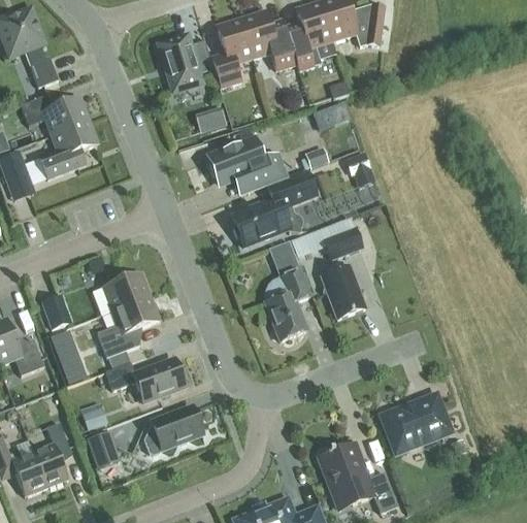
[(323,0),(320,1),(332,40),(356,33),(360,45),(366,44),(380,45),(385,6),(371,4),(370,11),(352,18),(347,0),(323,0)]
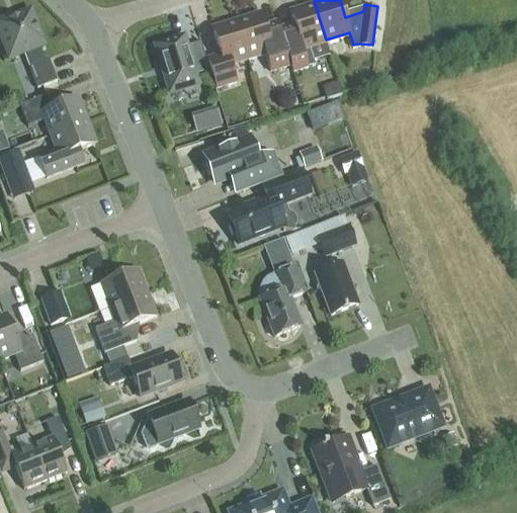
[(279,25),(282,33),(293,69),(315,62),(313,57),(330,52),(326,39),(314,1),(290,8),(293,20),(279,25)]
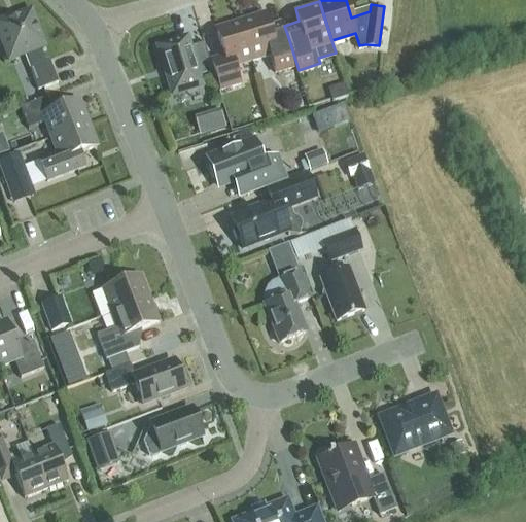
[(8,13),(0,16),(0,34),(1,34),(9,56),(24,50),(38,87),(58,79),(49,56),(45,58),(40,44),(44,42),(31,8),(9,16),(8,13)]
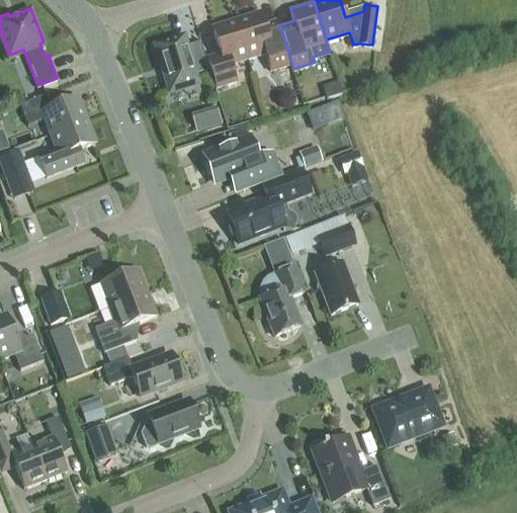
[(236,18),(247,57),(265,51),(270,68),(290,62),(276,18),(263,22),(259,11),(236,18)]
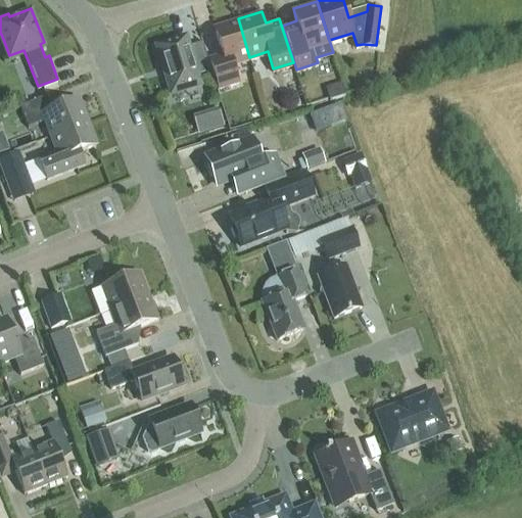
[(233,62),(249,57),(238,18),(215,26),(223,53),(209,57),(219,86),(238,80),(233,62)]
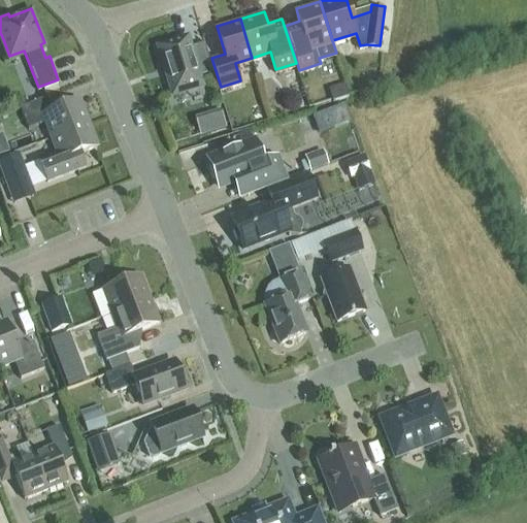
[(167,76),(170,85),(172,86),(173,91),(187,87),(201,83),(198,72),(212,67),(204,41),(190,45),(187,35),(172,39),(172,40),(159,44),(161,48),(159,51),(162,59),(164,60),(168,74),(167,76)]
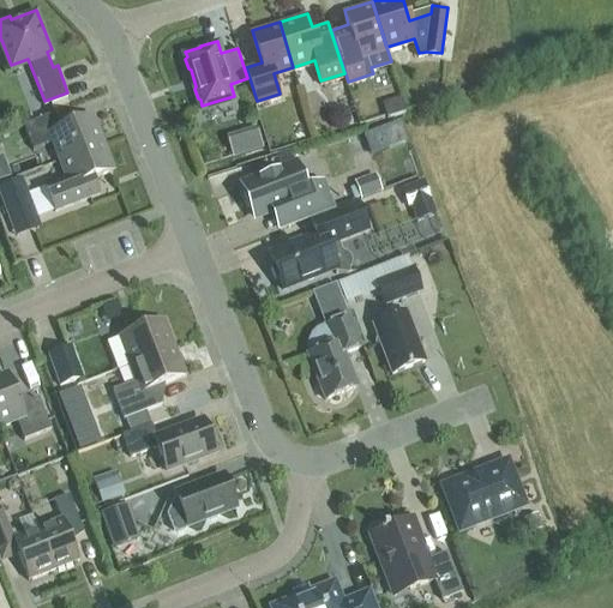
[(53,138),(60,156),(102,142),(91,113),(61,125),(55,109),(23,121),(32,146),(53,138)]
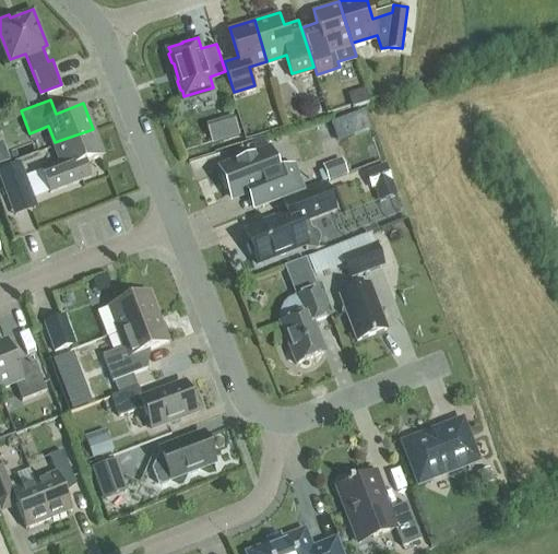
[(366,106),(332,118),(339,136),(371,122),(366,106)]
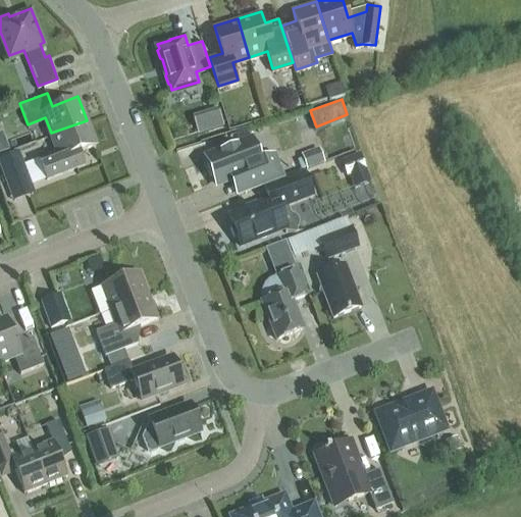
[(209,107),(214,125),(223,123),(217,105),(209,107)]
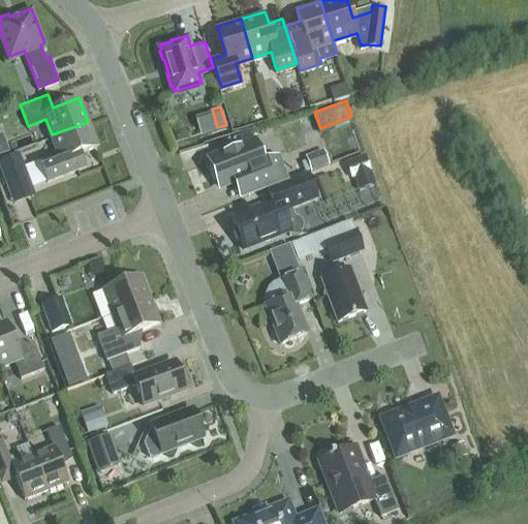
[(97,145),(88,122),(52,134),(58,151),(39,158),(48,179),(87,163),(82,151),(97,145)]
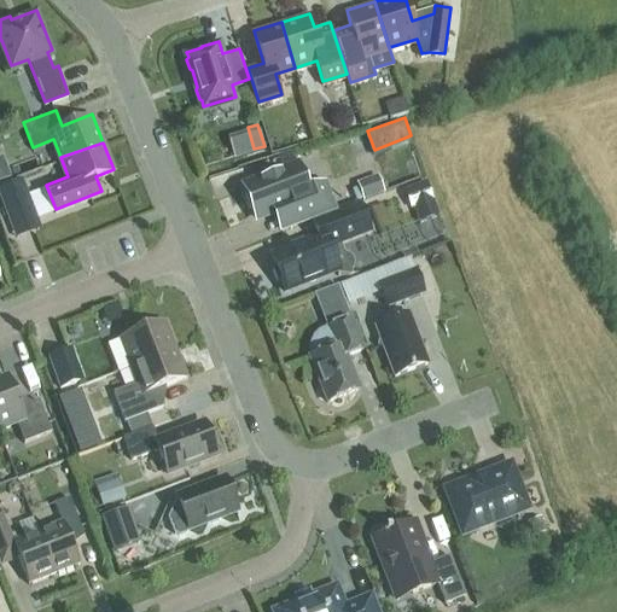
[(9,150),(0,152),(0,176),(0,178),(16,172),(9,150)]
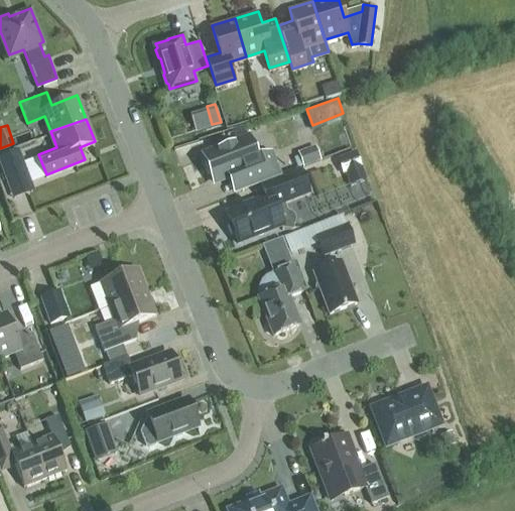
[(228,172),(234,188),(279,171),(270,149),(256,154),(249,136),(204,153),(214,177),(228,172)]
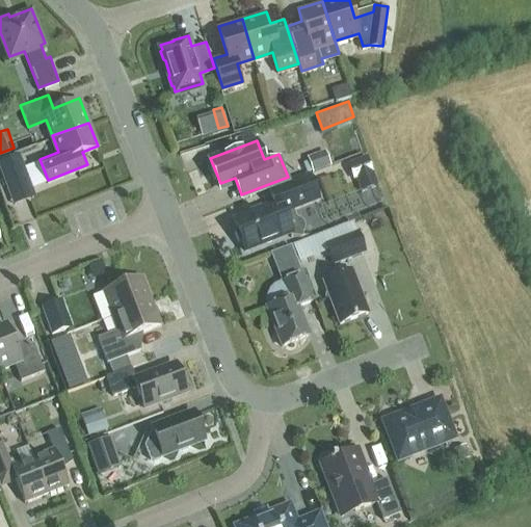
[(313,168),(313,169),(332,163),(325,148),(308,155),(309,158),(311,162),(313,168)]
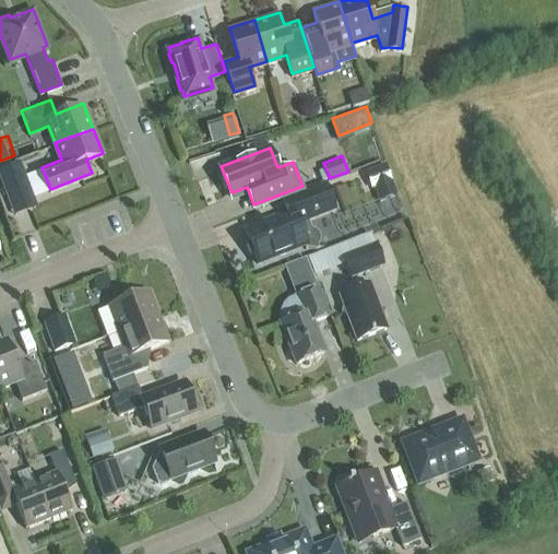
[(0,175),(8,197),(32,188),(21,157),(0,164),(0,175)]
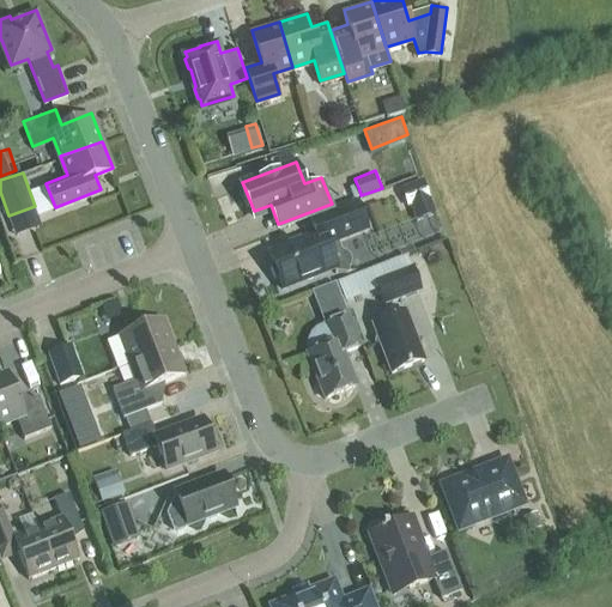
[(425,177),(401,186),(406,199),(430,190),(425,177)]
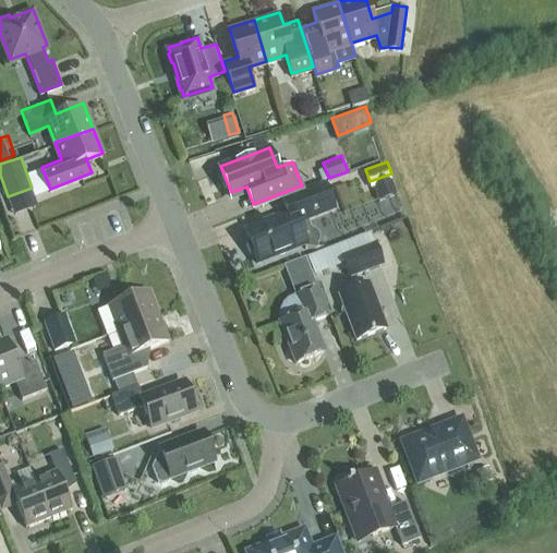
[(322,179),(328,177),(326,170),(324,166),(317,168),(322,179)]
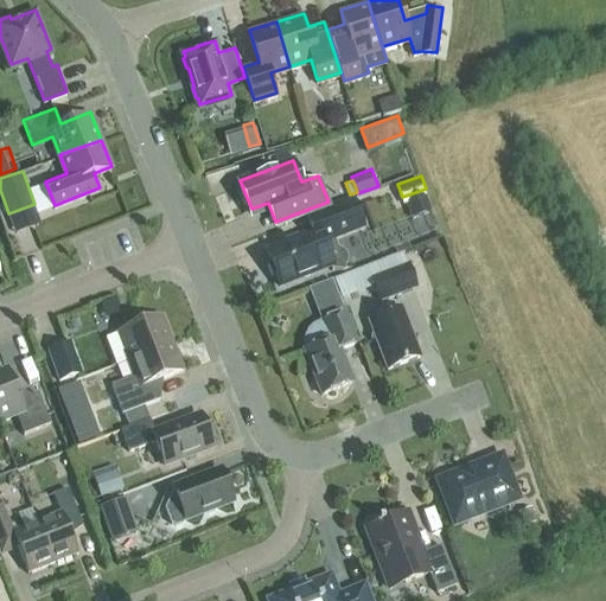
[(344,262),(346,259),(346,254),(345,249),(342,247),(337,244),(333,235),(364,224),(353,197),(307,215),(314,232),(298,240),(297,236),(266,247),(270,260),(268,261),(272,270),(275,269),(280,281),(330,262),(332,266),(333,266),(342,268),(358,261),(357,260),(345,264),(344,262)]
